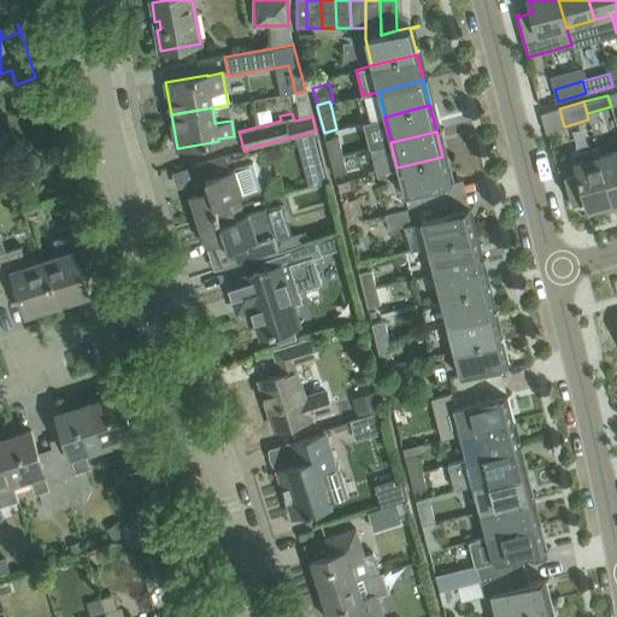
[(330,158),(342,156),(339,136),(327,140),(330,158)]
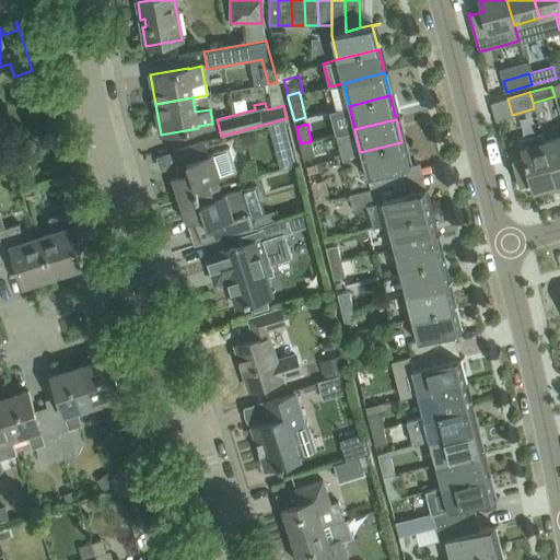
[(558,190),(545,142),(541,135),(520,141),(522,149),(525,158),(512,162),(520,188),(532,184),(534,190),(548,186),(550,193),(558,190)]
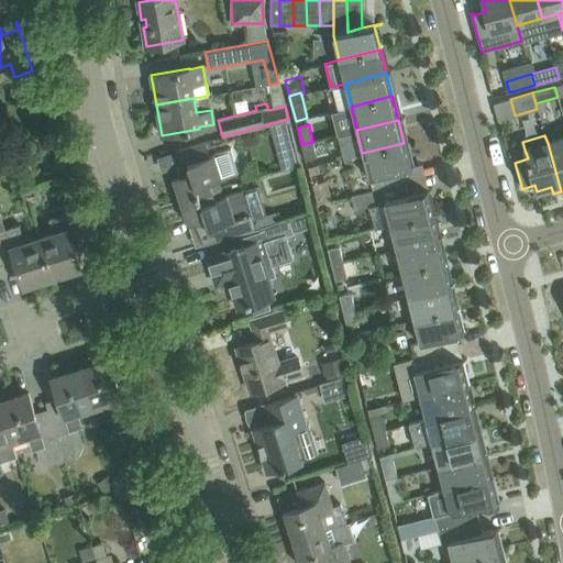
[(562,138),(548,143),(561,191),(562,190),(562,138)]
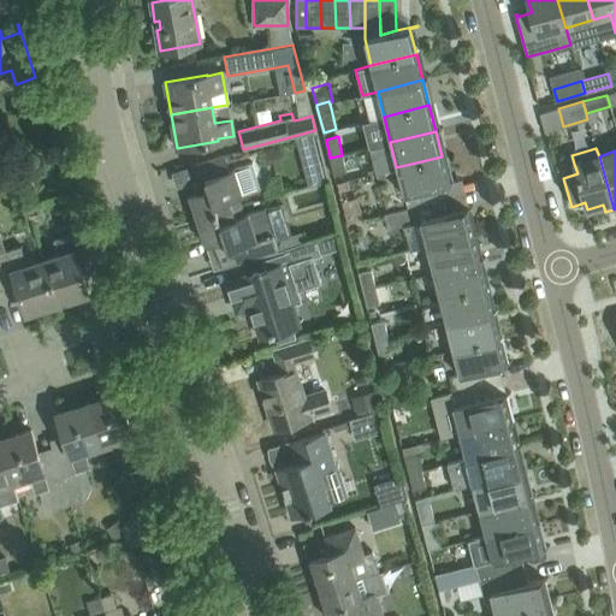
[(234,167),(230,169),(225,155),(213,159),(190,166),(199,191),(189,194),(197,219),(241,206),(238,195),(242,195),(261,188),(252,161),(234,167)]
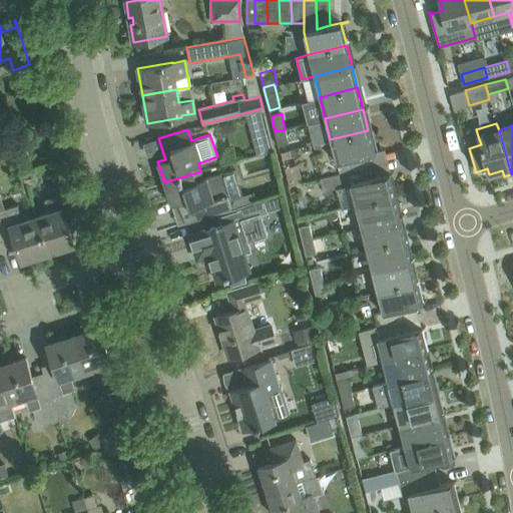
[(289,143),(285,129),(275,131),(278,145),(289,143)]
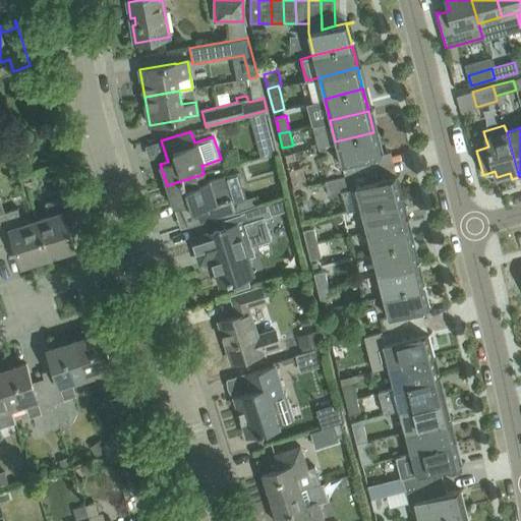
[(342,164),(345,177),(370,169),(367,157),(387,153),(386,152),(379,153),(373,132),(335,141),(341,165),(342,164)]
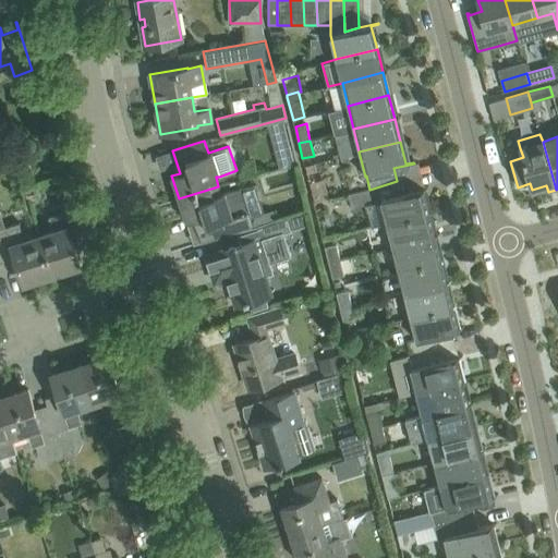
[(291,146),(275,150),(279,167),(295,162),(291,146)]
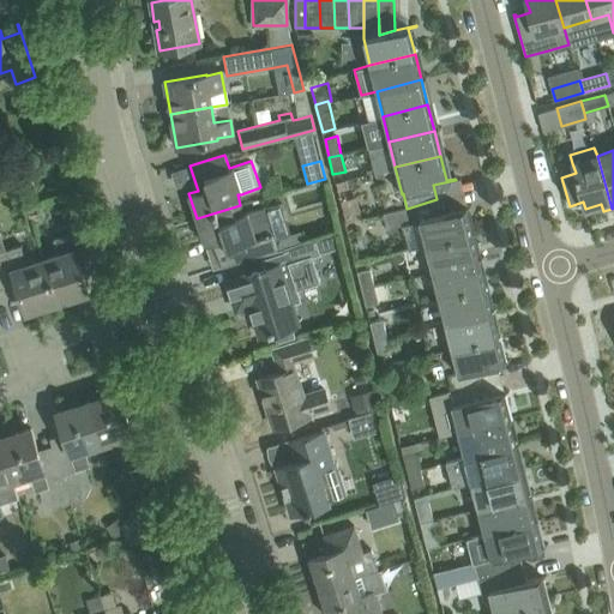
[(337,191),(349,188),(347,180),(335,182),(337,191)]
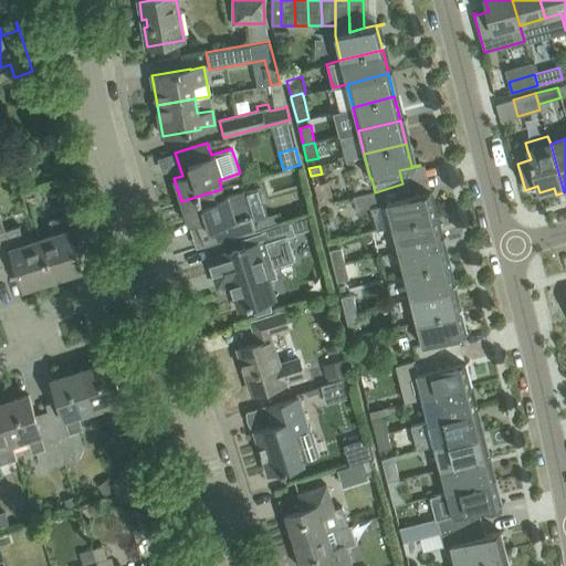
[(357,210),(378,206),(388,202),(394,226),(432,216),(427,194),(436,191),(435,189),(418,194),(416,180),(402,184),(375,192),(354,197),(357,210)]
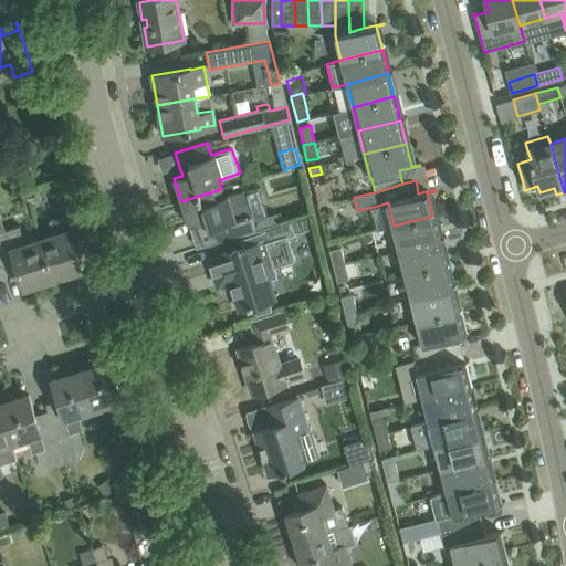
[(221,189),(181,201),(189,226),(197,222),(205,244),(205,245),(226,239),(236,236),(255,230),(269,227),(279,223),(280,222),(278,213),(265,217),(253,221),(244,192),(243,191),(229,197),(228,196),(224,197),(221,189)]
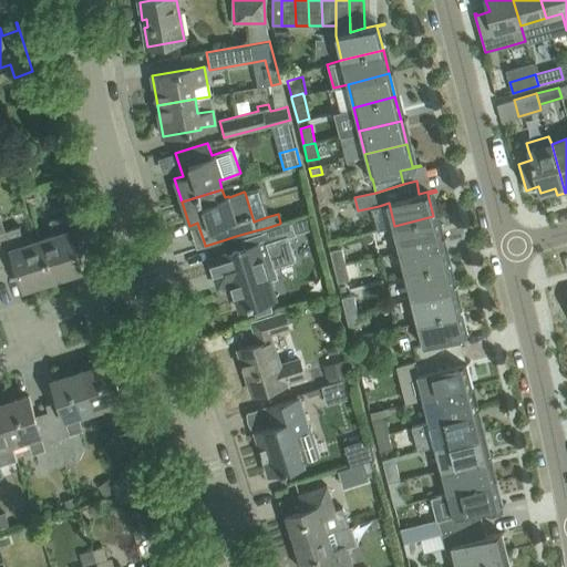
[(88,244),(88,241),(78,213),(57,219),(50,222),(54,236),(40,241),(51,278),(82,269),(78,255),(75,247),(88,244)]
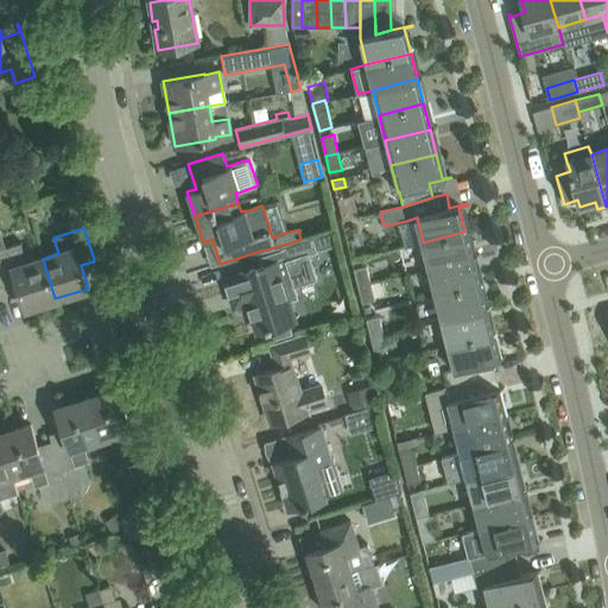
[(232,277),(225,278),(234,306),(247,303),(257,333),(270,329),(273,341),(292,334),(289,322),(296,321),(290,301),(298,298),(295,286),(316,280),(308,254),(334,246),(329,230),(301,239),(299,240),(289,244),(274,247),(259,253),(264,266),(232,277)]
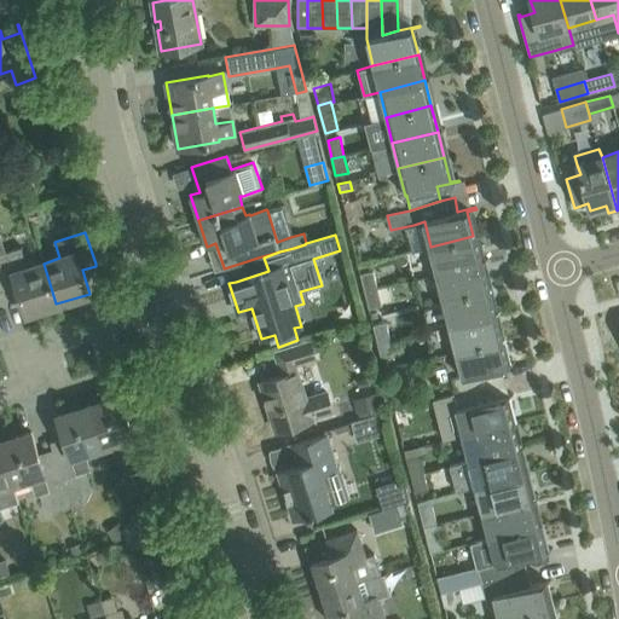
[(431,247),(437,272),(480,261),(473,236),(431,247)]
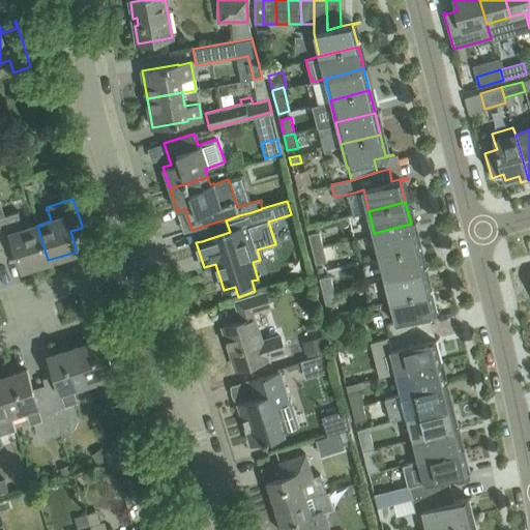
[(0,244),(1,248),(13,244),(22,268),(48,260),(37,226),(24,230),(19,212),(0,217),(0,244)]
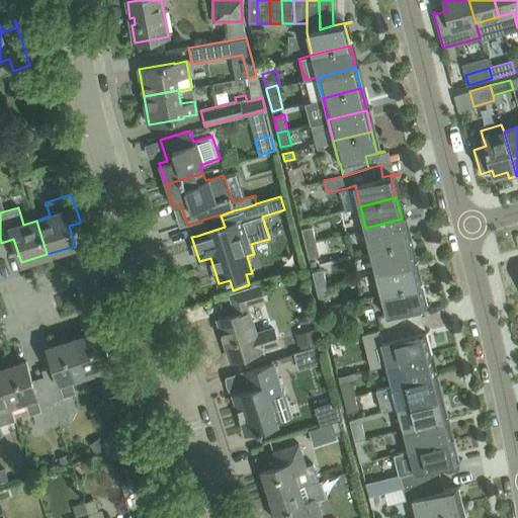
[(402,219),(365,228),(370,250),(407,240),(402,219)]
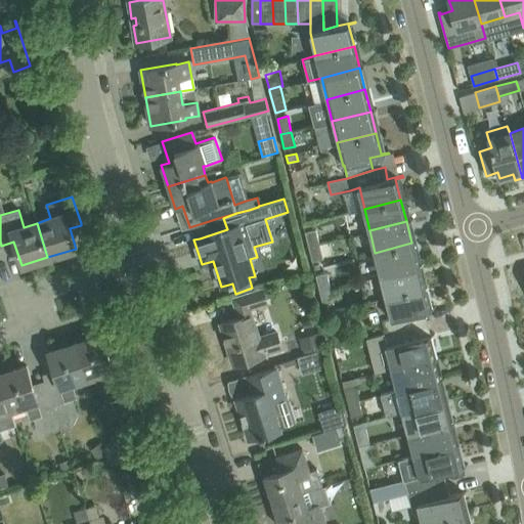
[(305,232),(309,247),(319,244),(315,229),(305,232)]
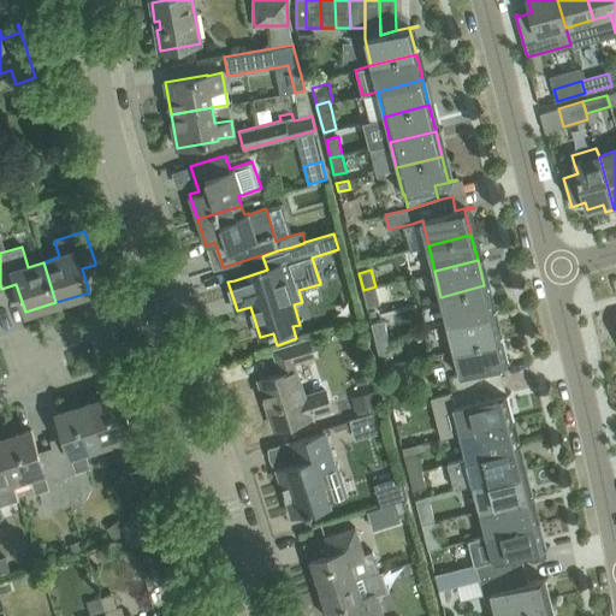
[(484,285),(440,297),(448,323),(491,311),(484,285)]
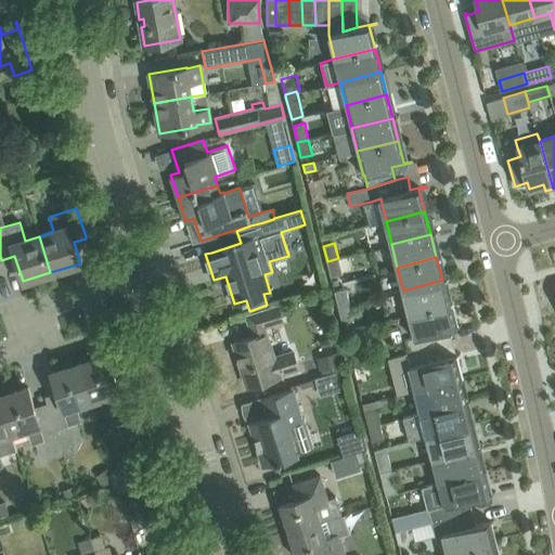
[(343,274),(338,258),(327,261),(332,276),(343,274)]
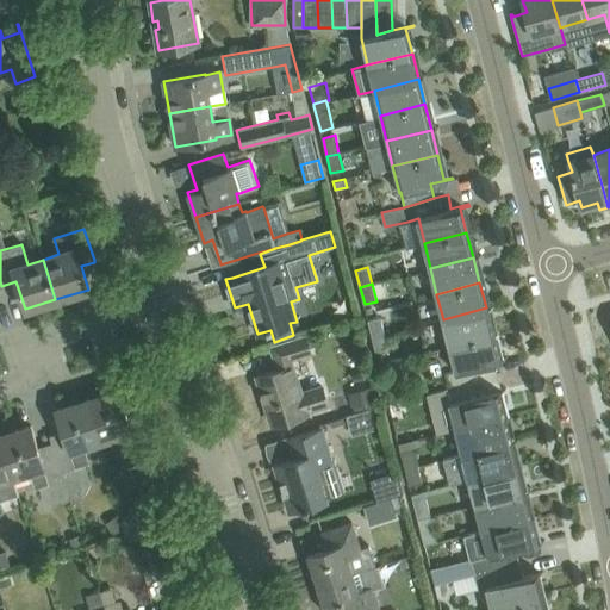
[(443,319),(449,344),(492,332),(486,307),(443,319)]
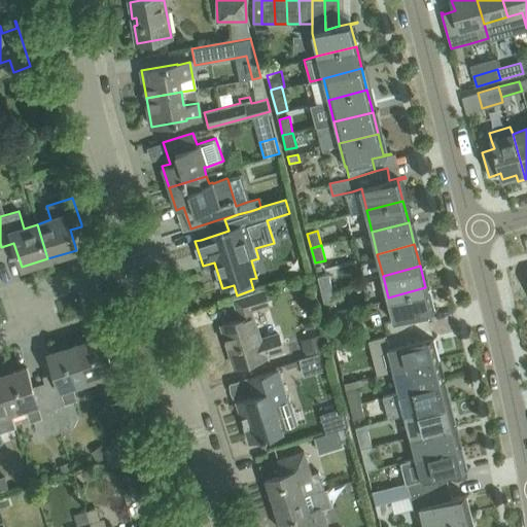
[(317,278),(321,291),(332,289),(328,275),(317,278)]
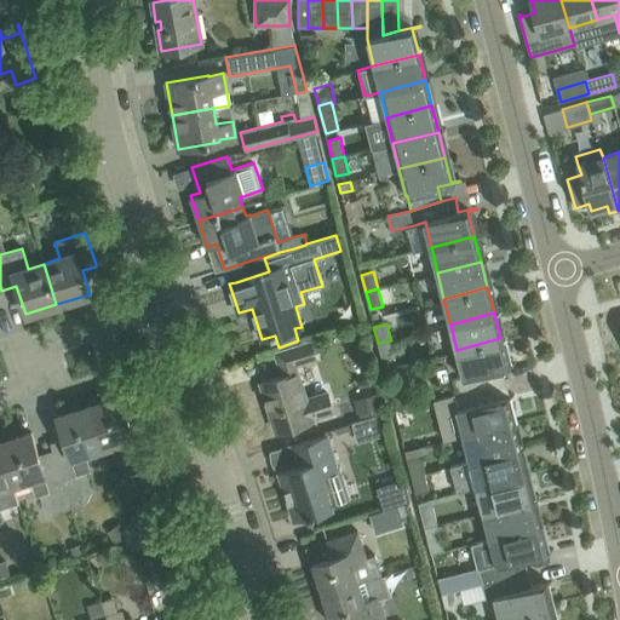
[(454,378),(458,392),(506,382),(503,367),(516,363),(516,362),(507,365),(500,338),(457,350),(463,375),(454,378)]
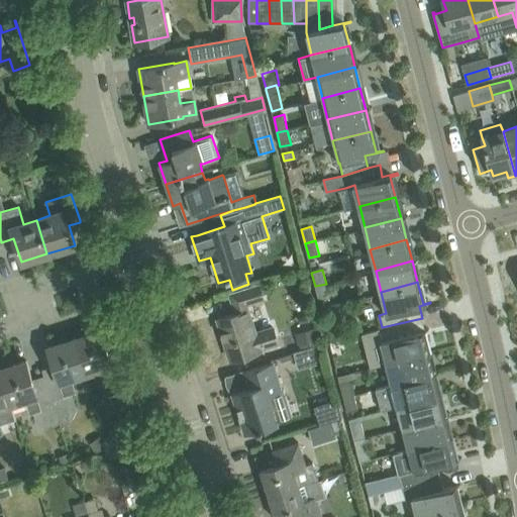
[(230,359),(249,353),(262,349),(261,347),(277,342),(272,326),(255,331),(247,304),(264,299),(259,283),(229,292),(235,313),(217,319),(230,359)]
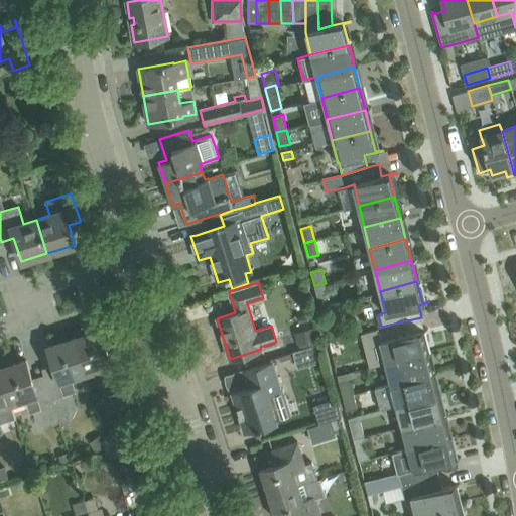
[(329,297),(326,283),(314,285),(318,299),(329,297)]
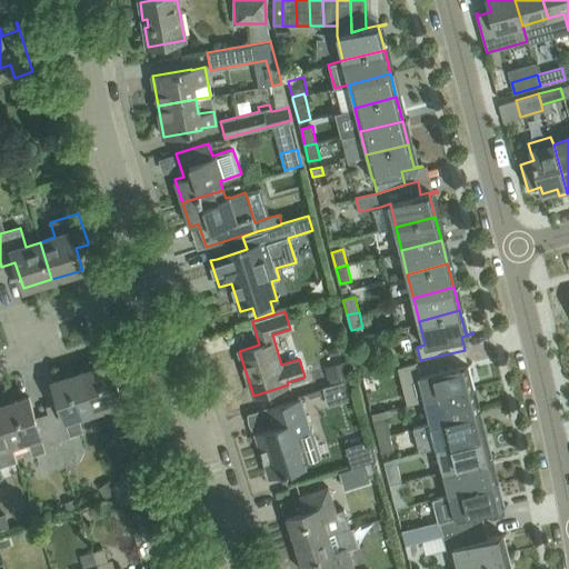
[(472,362),(468,363),(465,350),(420,360),(420,361),(415,362),(418,375),(420,373),(426,400),(470,388),(465,366),(472,363),(472,362)]
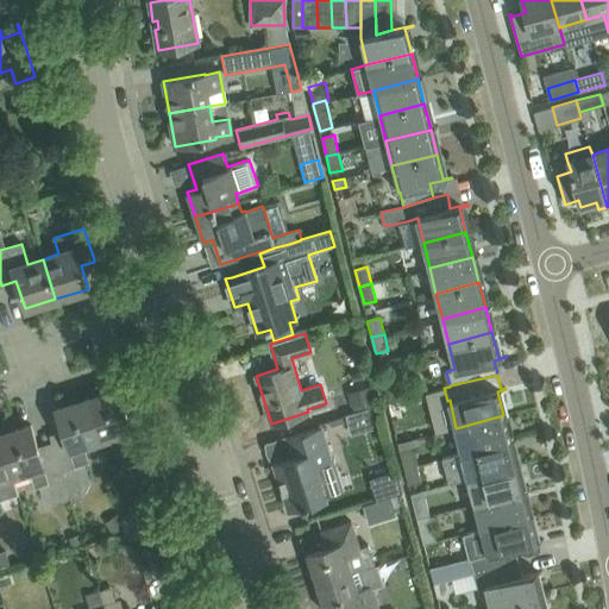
[(369,408),(380,405),(374,385),(346,394),(352,413),(369,408)]
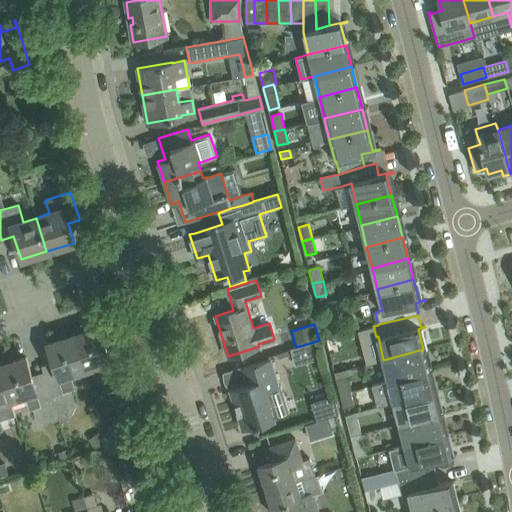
[(337,324),(324,327),(326,338),(339,336),(337,324)]
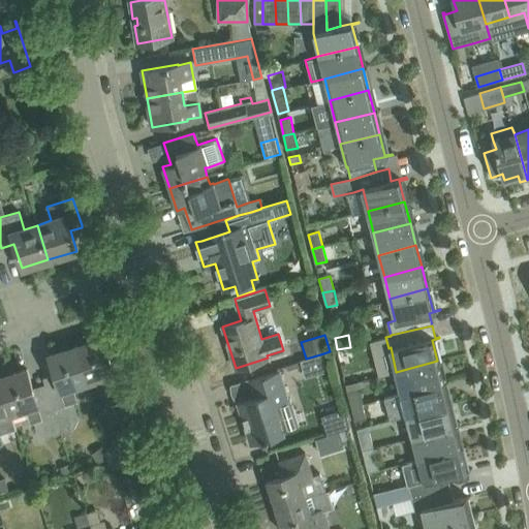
[(106,392),(112,390),(131,383),(124,359),(112,363),(103,338),(76,346),(87,381),(101,376),(106,392)]
